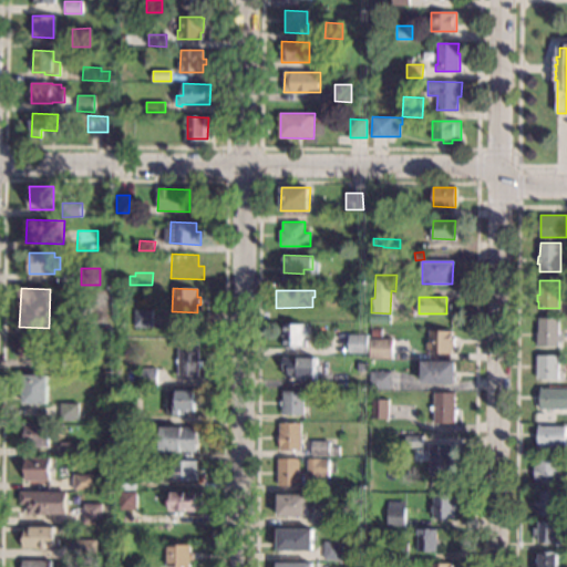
[(152,327),(135,327),(135,311),(151,310),(152,327)]
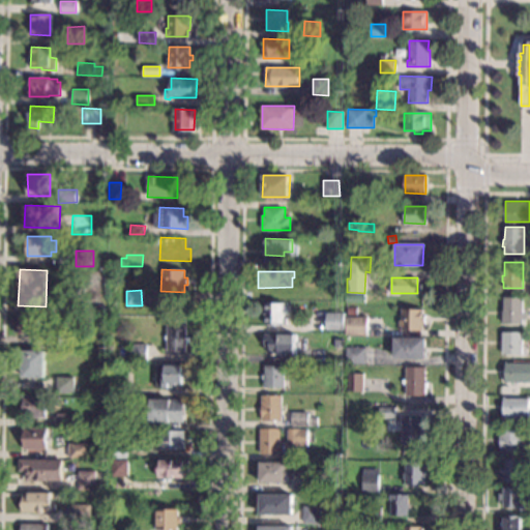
[(523,323),(502,323),(502,311),(504,311),(504,297),(523,297),(523,323)]
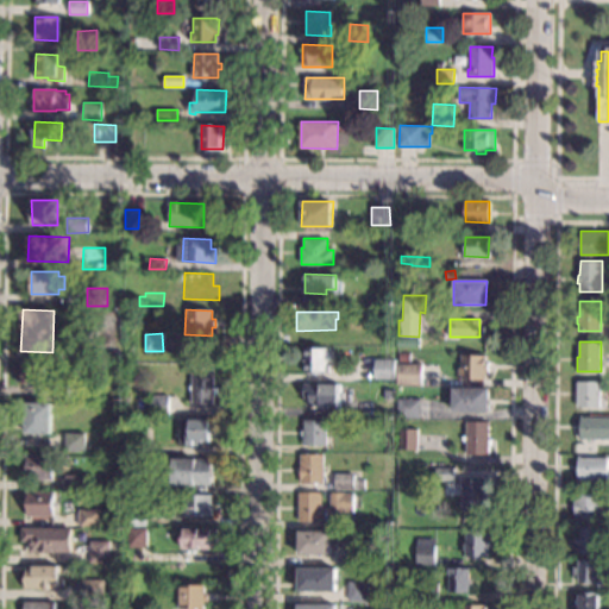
[(326,372),(303,372),(303,347),(327,347),(326,372)]
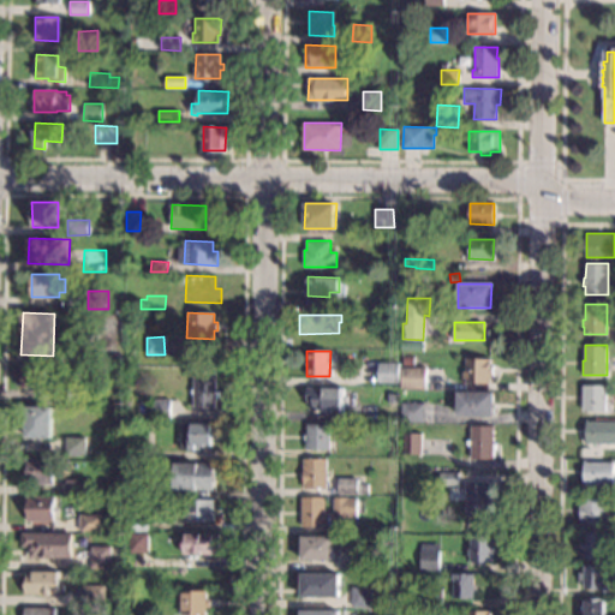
[(415,357),(413,366),(402,366),(404,357),(415,357)]
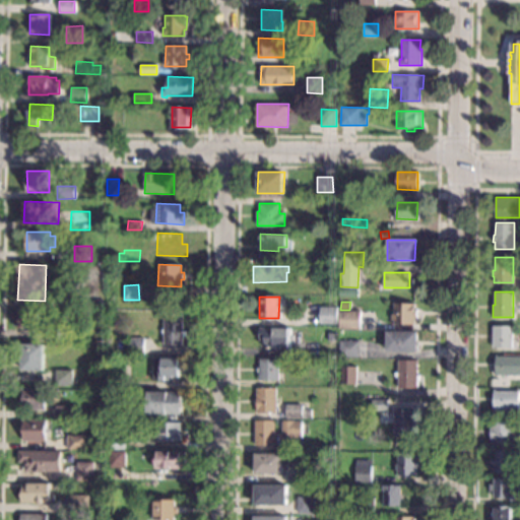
[(415,304),(415,308),(416,308),(416,318),(414,318),(414,324),(393,323),(393,320),(391,320),(391,314),(392,314),(393,303),(415,304)]
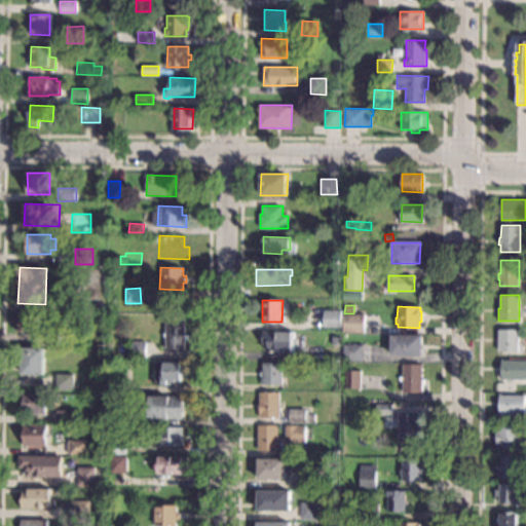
[(341,311),(340,328),(324,327),(325,310),(341,311)]
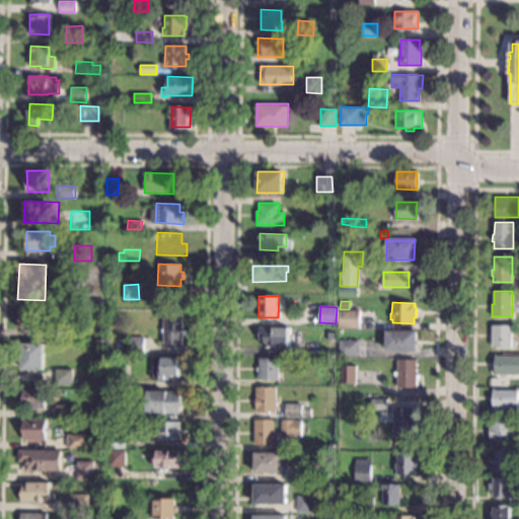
[(39,308),(38,326),(17,326),(18,308),(39,308)]
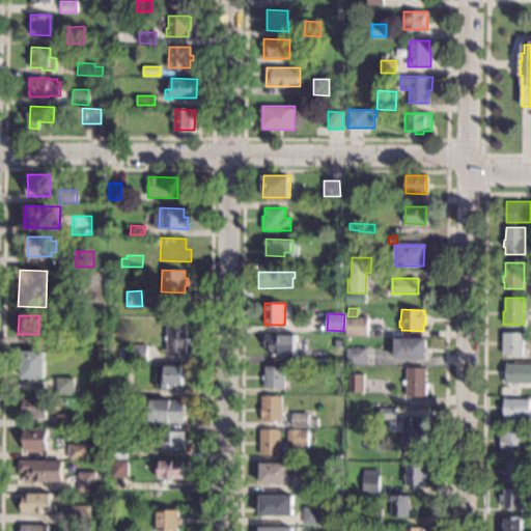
[(367,317),(367,337),(347,336),(347,317),(367,317)]
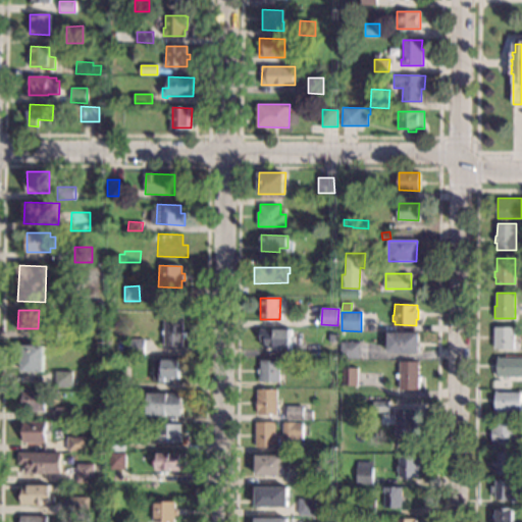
[(183,346),(164,346),(164,314),(183,314),(183,346)]
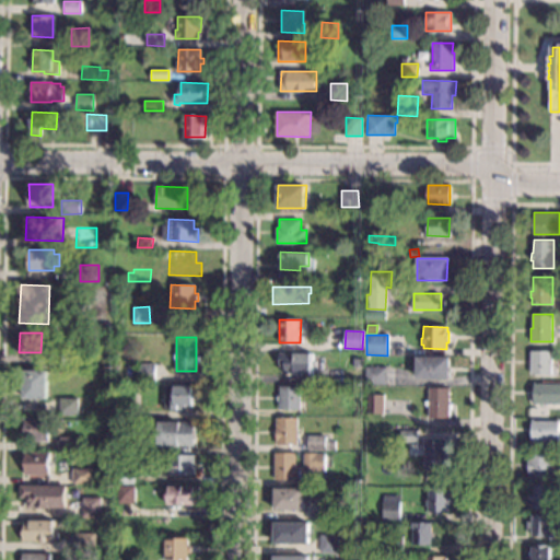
[(552,374),(531,374),(531,351),(552,351),(552,374)]
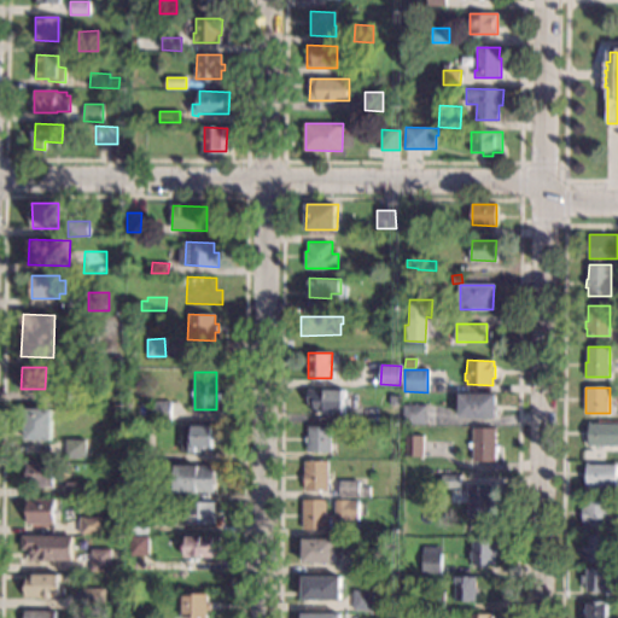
[(344,414),(315,413),(315,404),(309,404),(309,389),(344,390),(344,414)]
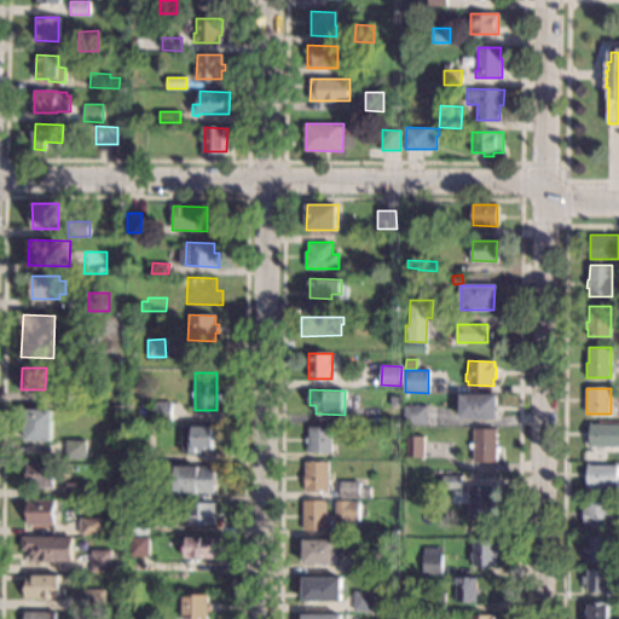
[(498,394),(497,418),(460,417),(461,393),(498,394)]
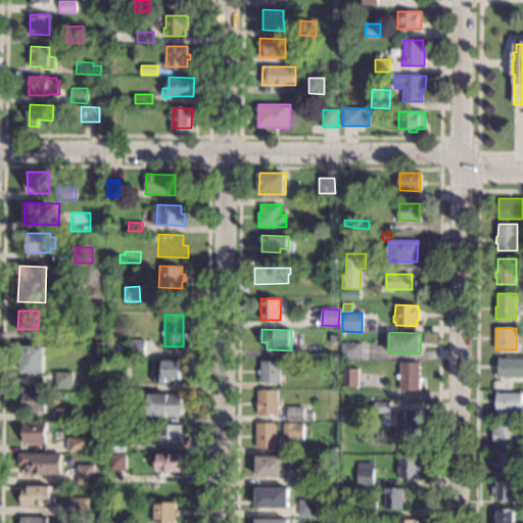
[(144,358),(129,358),(129,340),(144,340),(144,358)]
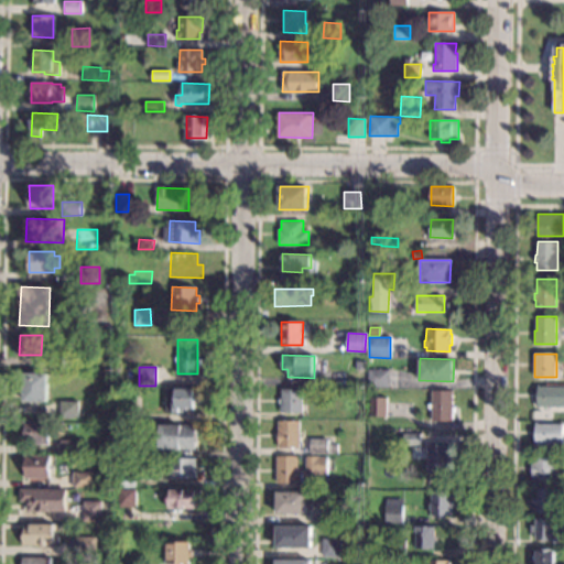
[(390,370),(390,387),(369,387),(369,370),(390,370)]
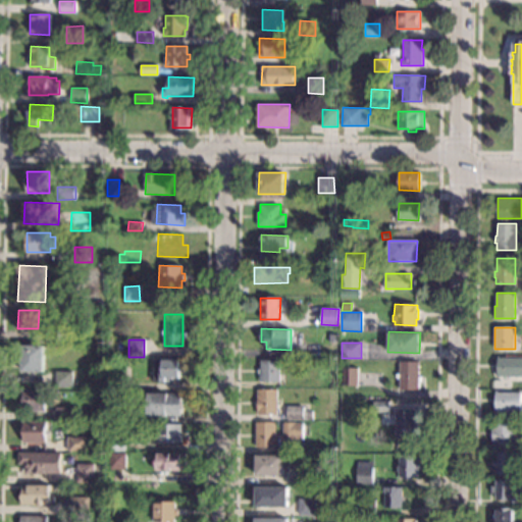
[(45,346),(44,372),(21,371),(22,345),(45,346)]
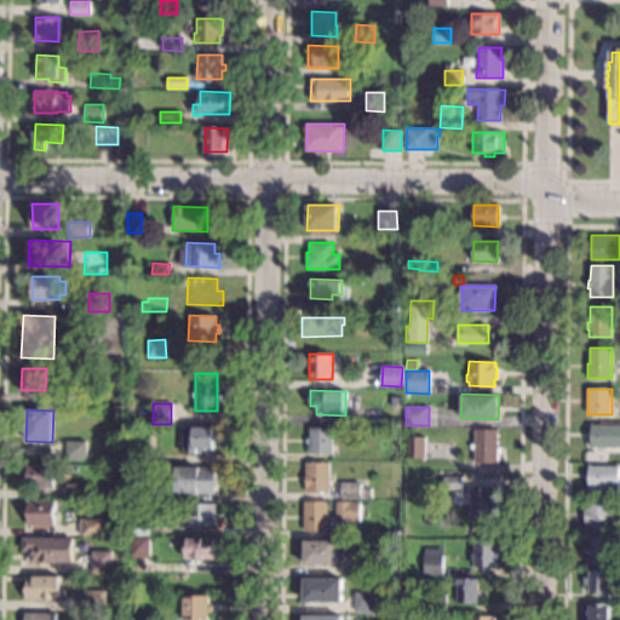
[(619,448),(591,448),(591,425),(619,425),(619,448)]
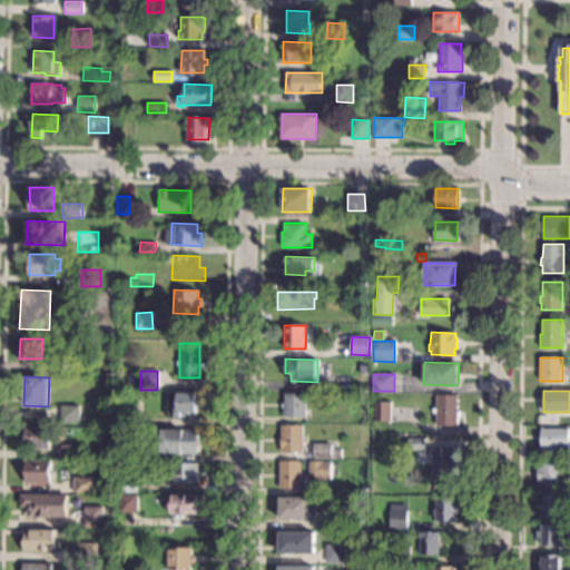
[(197,393),(197,413),(185,413),(185,418),(167,418),(168,392),(197,393)]
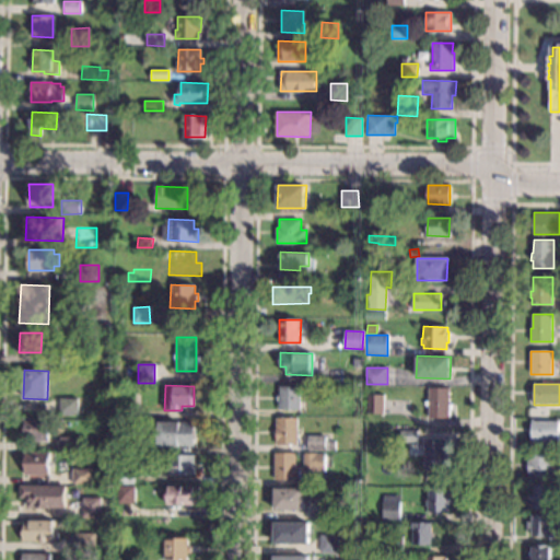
[(301,387),(301,409),(278,409),(280,386),(301,387)]
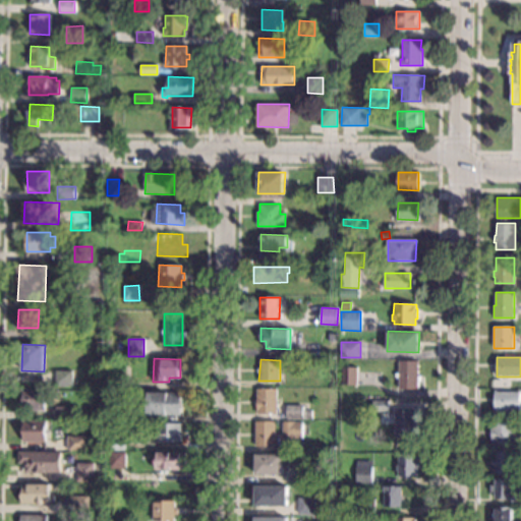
[(417,389),(398,388),(399,360),(418,360),(417,389)]
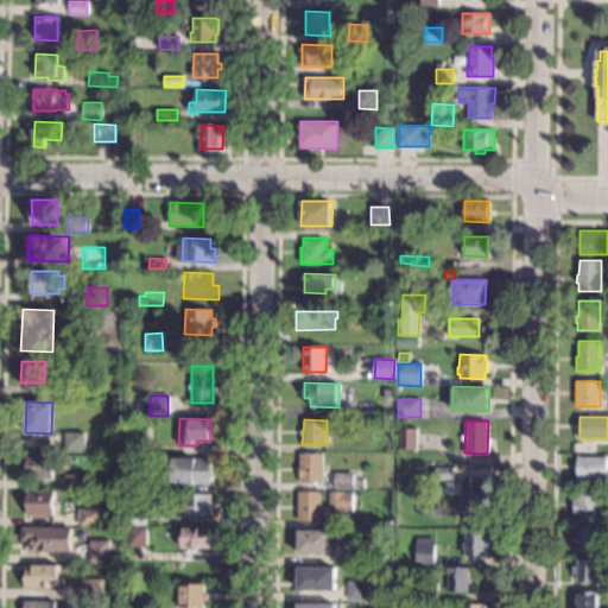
[(416,448),(398,448),(399,429),(416,429),(416,448)]
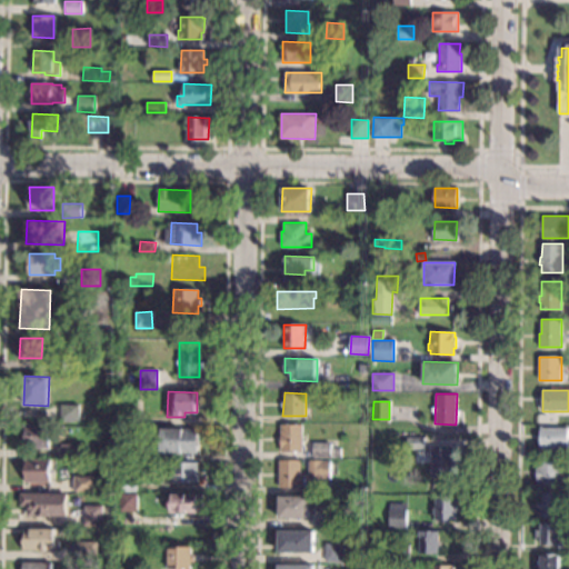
[(78,422),(61,421),(61,405),(79,405),(78,422)]
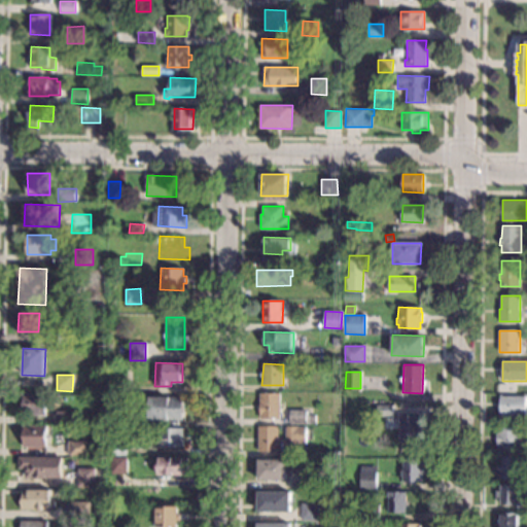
[(280,418),(260,418),(260,393),(279,393),(280,418)]
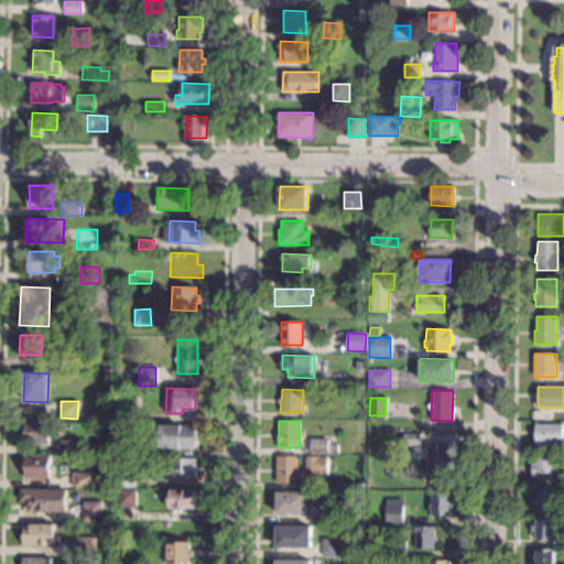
[(49,445),(24,445),(24,422),(49,422),(49,445)]
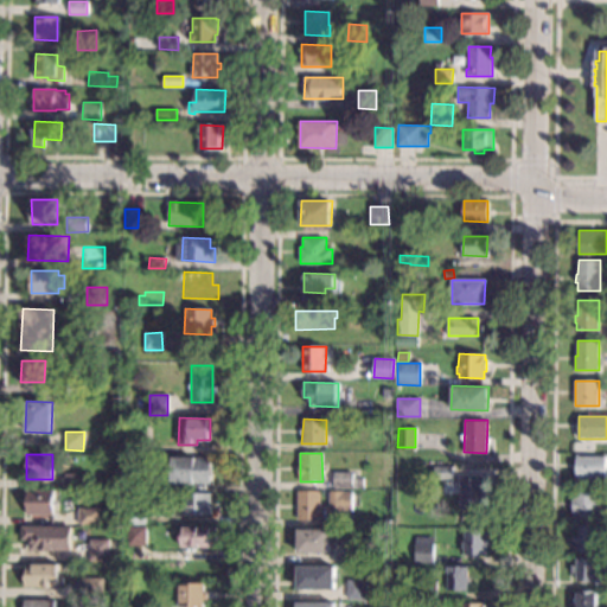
[(211,458),(210,481),(195,481),(195,484),(171,483),(172,455),(211,458)]
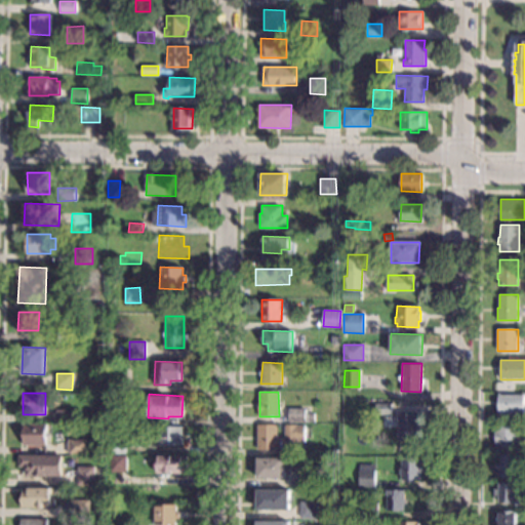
[(524,413),(498,413),(498,395),(524,395),(524,413)]
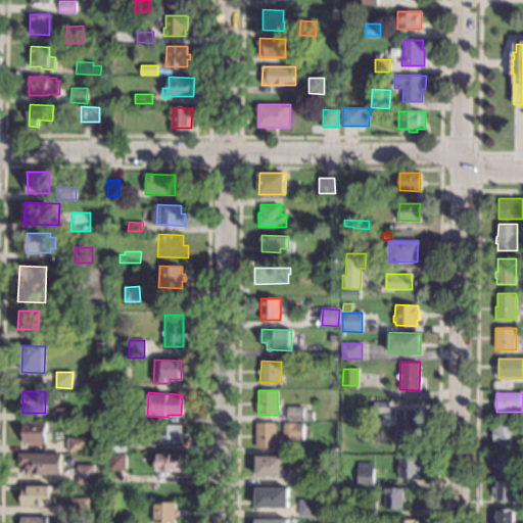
[(389,413),(374,413),(374,401),(389,401),(389,413)]
